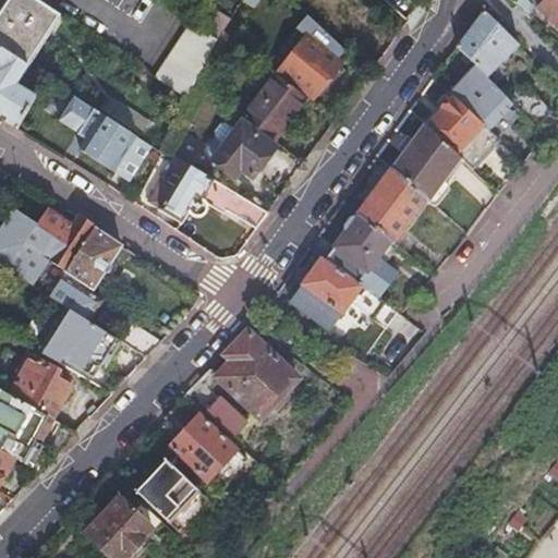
[(0,47),(27,65),(60,15),(37,0),(7,0),(0,10),(0,47)]
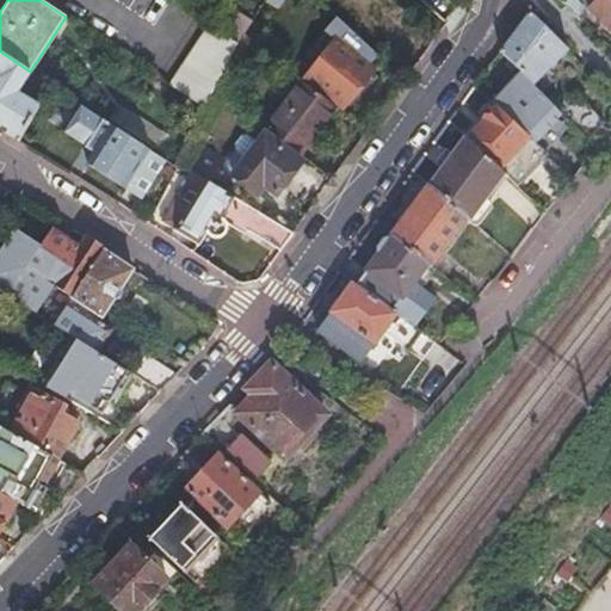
[(610,0),(579,0),(587,8),(587,10),(610,34),(610,0)]
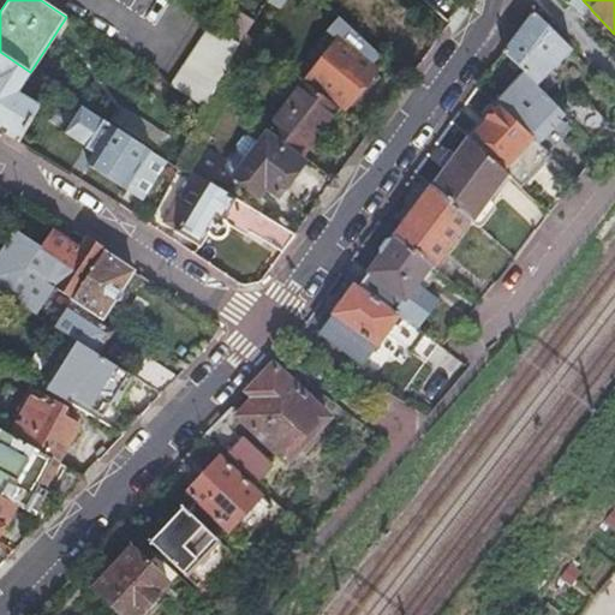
[(532,10),(501,51),(523,72),(536,85),(554,69),(572,51),(532,10)]
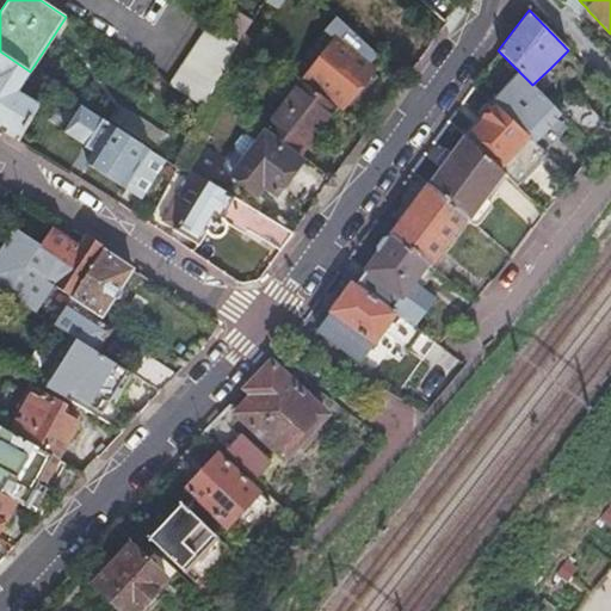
[(370,72),(381,59),(335,16),(334,14),(322,30),(328,35),(334,39),(310,69),(304,76),(341,107),(347,100),(353,105),(365,91),(364,90),(358,86),(370,72)]
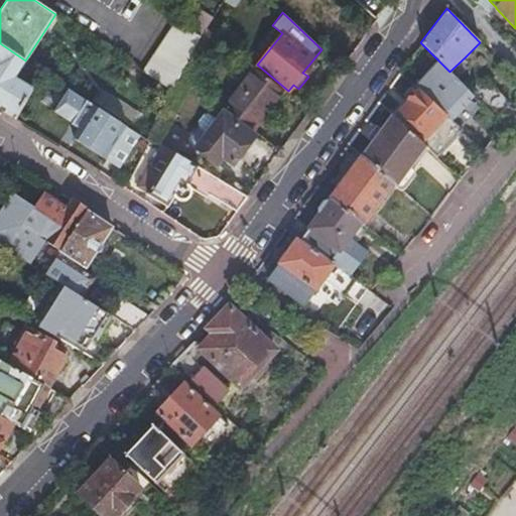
[(143,72),(164,86),(180,61),(198,35),(176,21),(159,47),(143,72)]
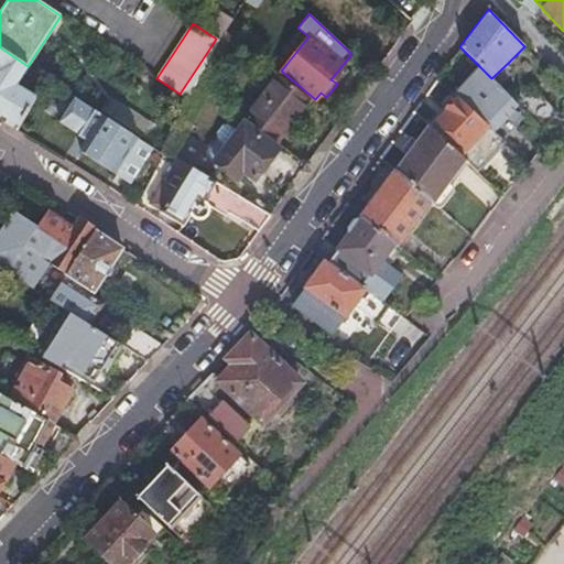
[(219,40),(213,53),(224,62),(239,42),(225,31),(219,40)]
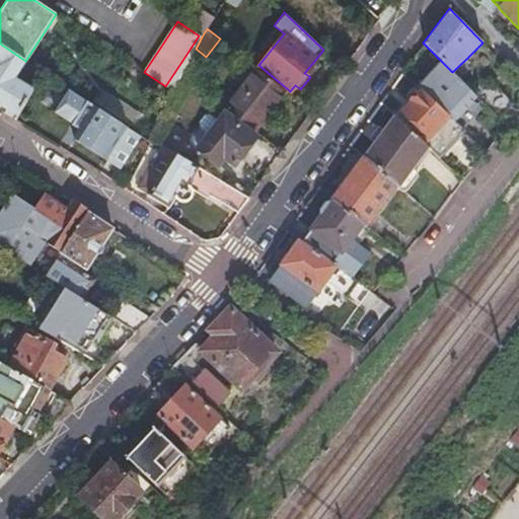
[(284,33),(279,29),(258,56),(264,59),(284,33)]
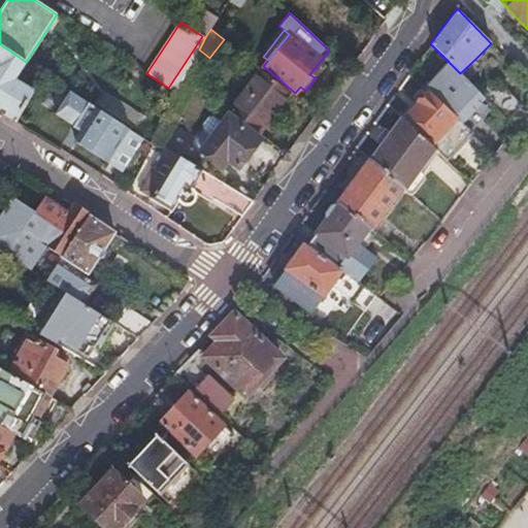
[(0,111),(14,121),(29,97),(32,92),(14,79),(26,62),(0,44),(0,111)]
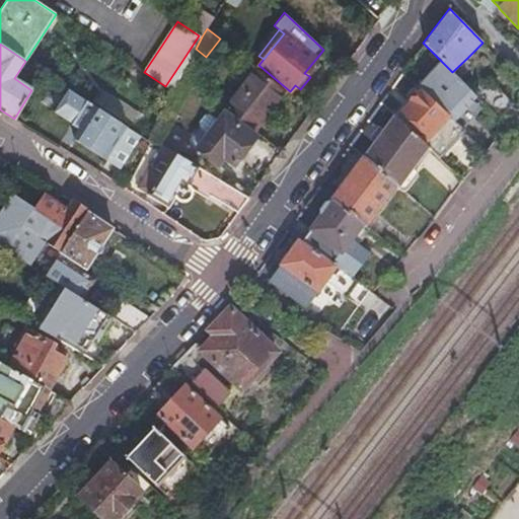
[(474,64),(467,58),(452,72),(459,79),(474,64)]
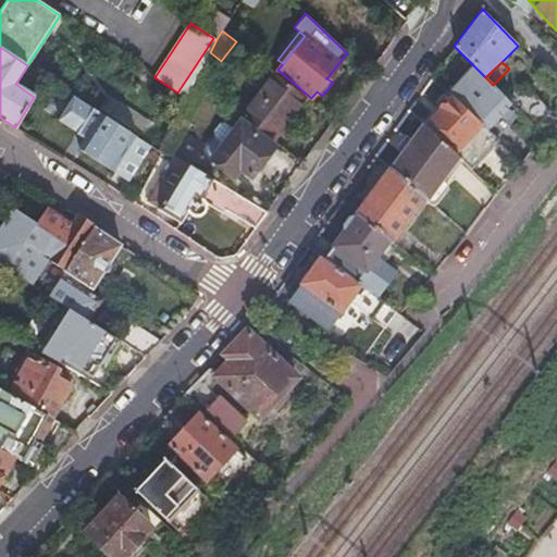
[(337,65),(326,78),(332,82),(342,70),(337,65)]
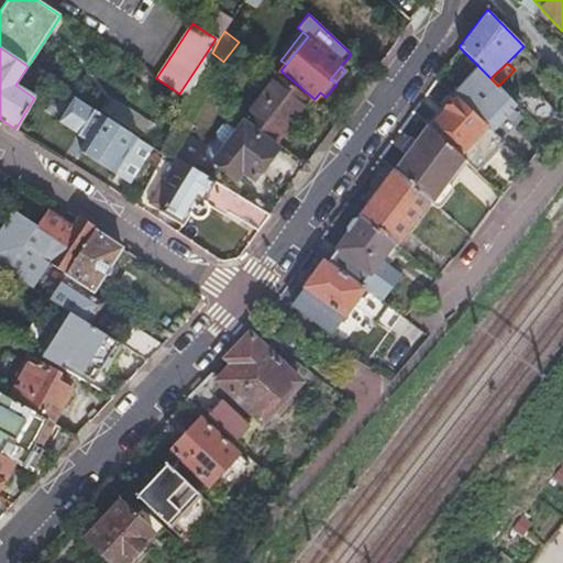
[(478,66),(452,95),(455,98),(493,132),(515,108),(518,106),(498,86),(490,78),(478,66)]
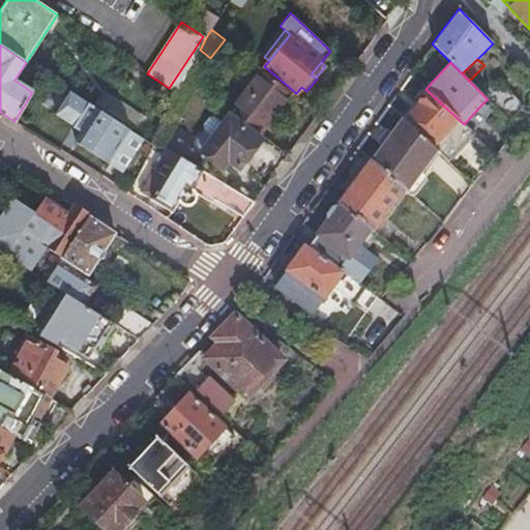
[(40,80),(43,74),(33,66),(29,72),(40,80)]
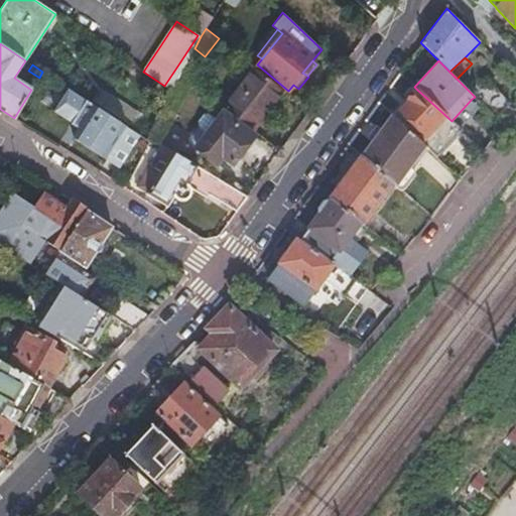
[(254,67),(223,109),(252,130),(282,89),(254,67)]
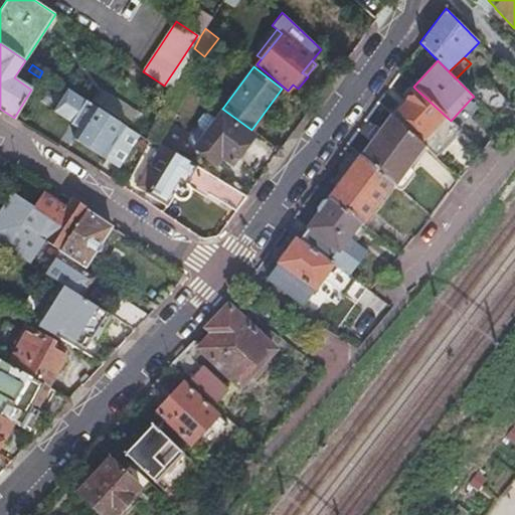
[(118,168),(139,137),(68,90),(53,112),(71,123),(70,125),(77,130),(72,138),(118,168)]
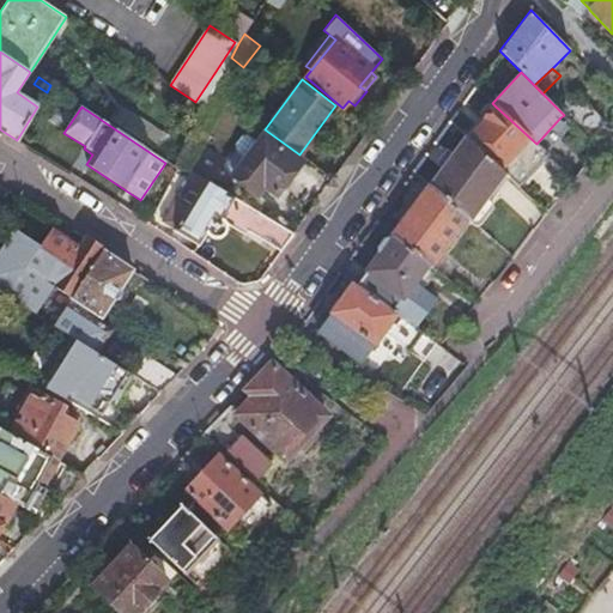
[(505,174),(519,187),(547,155),(546,153),(536,144),(496,107),(483,122),(483,123),(474,132),(496,152),(491,158),(490,159),(505,174)]
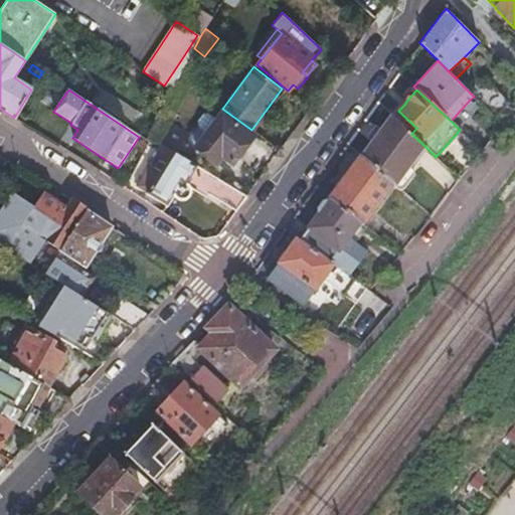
[(479,107),(471,99),(451,121),(459,129),(479,107)]
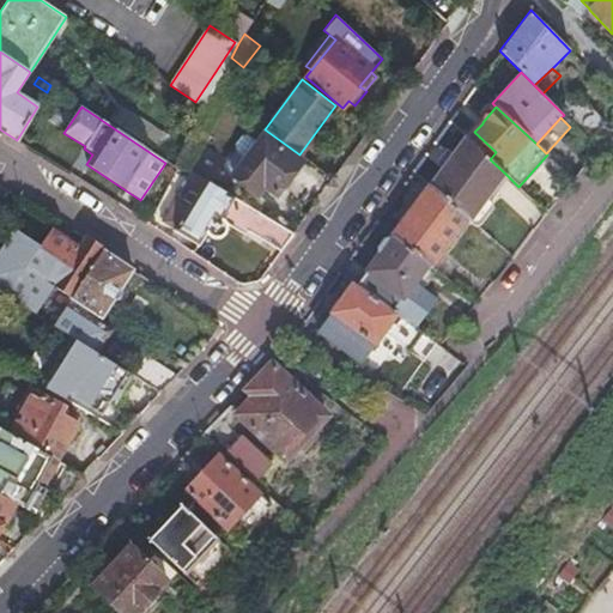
[(496,152),(474,132),(468,139),(490,159),(491,158),(496,152)]
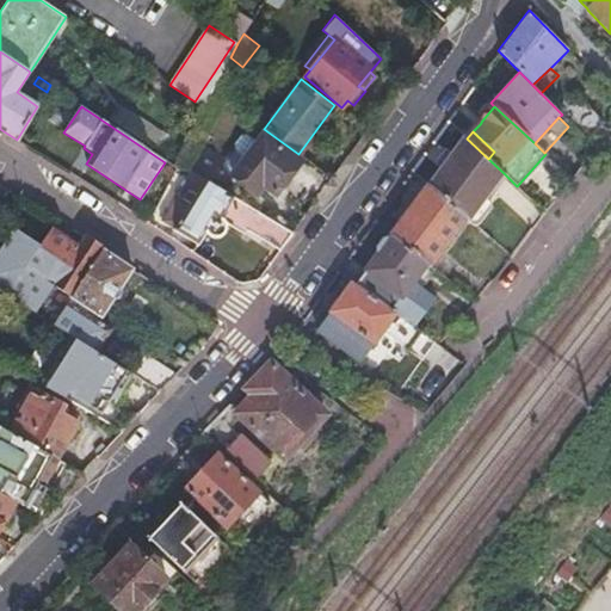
[(263,184),(276,195),(301,162),(264,134),(257,143),(232,176),(255,193),(263,184)]
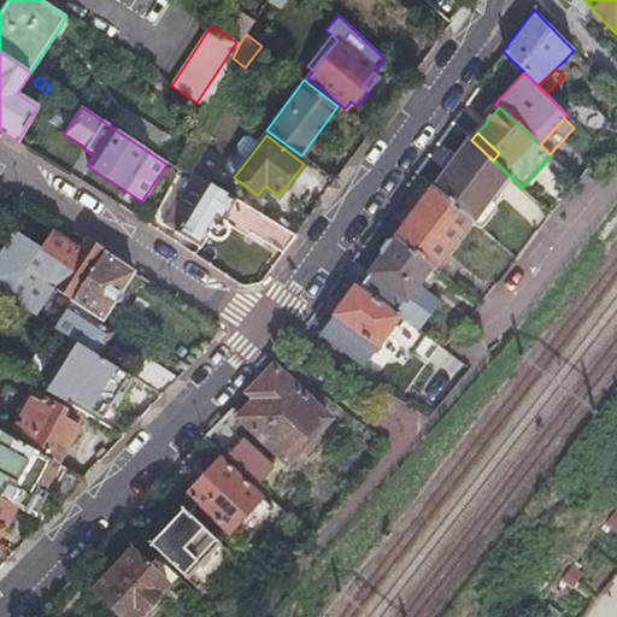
[(234,177),(259,145),(250,137),(242,137),(235,147),(235,152),(223,170),(234,177)]
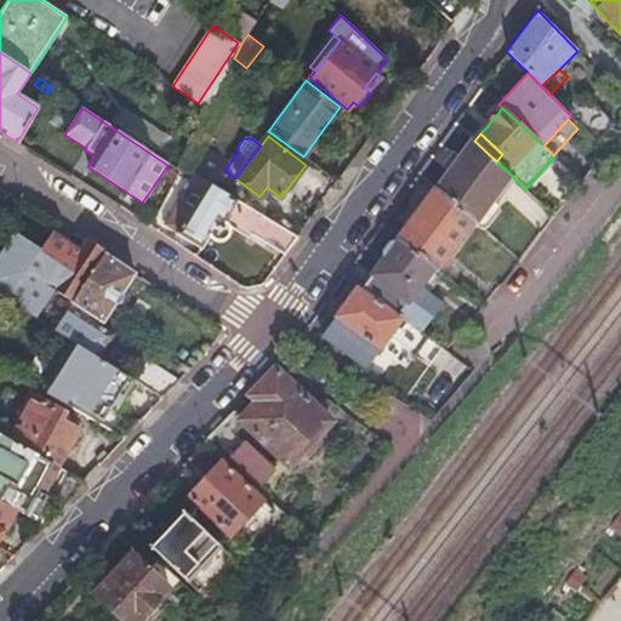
[(473,221),(483,229),(486,228),(500,211),(500,210),(500,209),(500,208),(499,208),(499,206),(493,201),(512,176),(496,161),(474,141),(472,138),(455,161),(448,172),(434,189),(473,221)]
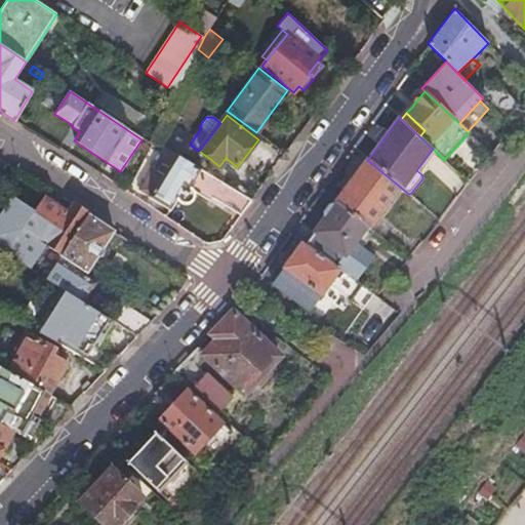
[(157,161),(146,154),(129,184),(138,190),(157,161)]
